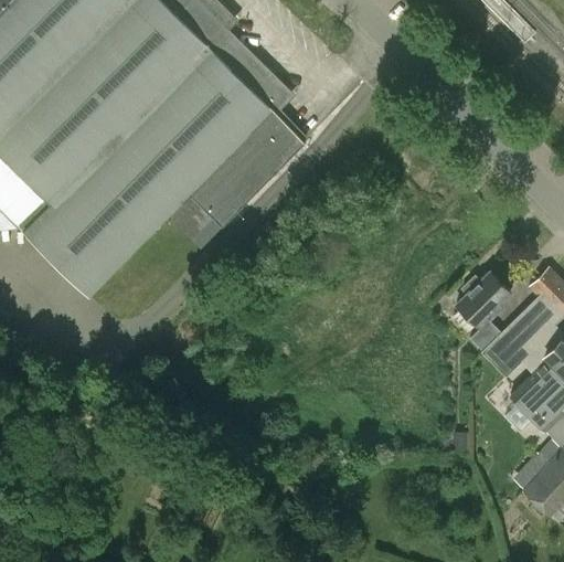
[(59,0),(41,19),(21,0),(0,0),(0,231),(19,229),(23,233),(89,298),(169,219),(191,241),(213,218),(223,228),(305,145),(274,112),(287,96),(222,31),(231,22),(209,0),(59,0)]
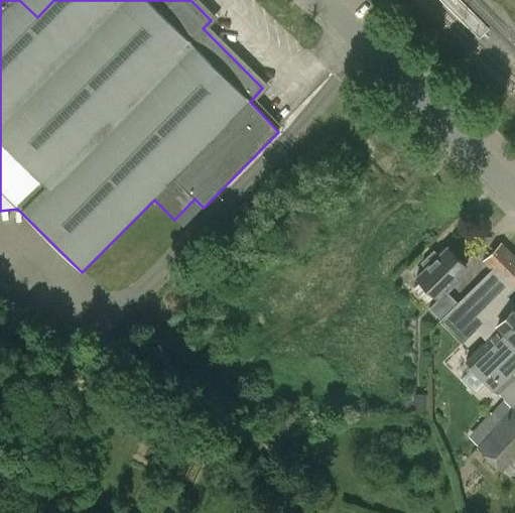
[(19,0),(37,17),(53,0),(19,0)]
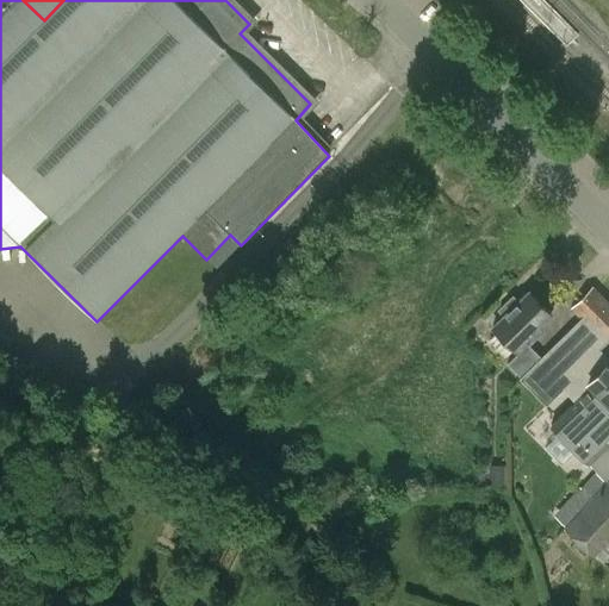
[(542,360),(522,380),(523,381),(522,382),(548,410),(565,393),(576,405),(551,428),(589,468),(608,448),(608,361),(601,353),(608,343),(608,304),(600,295),(594,289),(573,311),(583,320),(544,361),(542,360)]
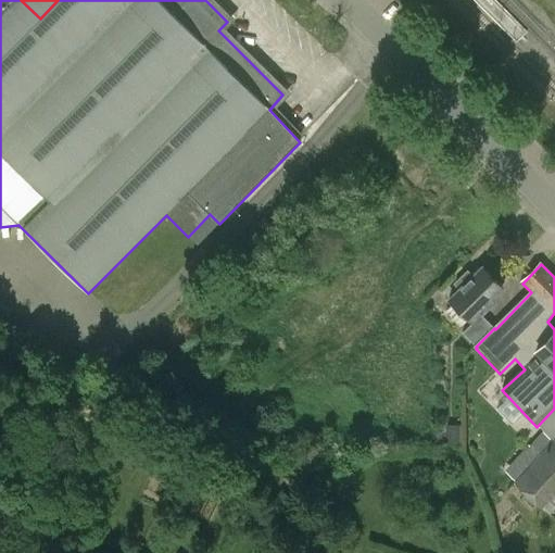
[(476,347),(494,328),(483,317),(495,305),(492,302),(504,290),(483,269),(474,278),(469,274),(456,286),(462,291),(451,302),(474,325),(464,335),(476,347)]
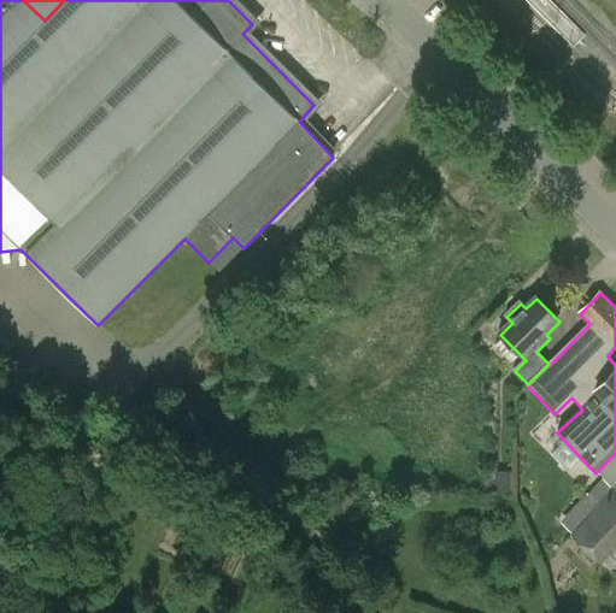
[(615,488),(600,505),(572,536),(603,565),(615,553),(615,488)]
